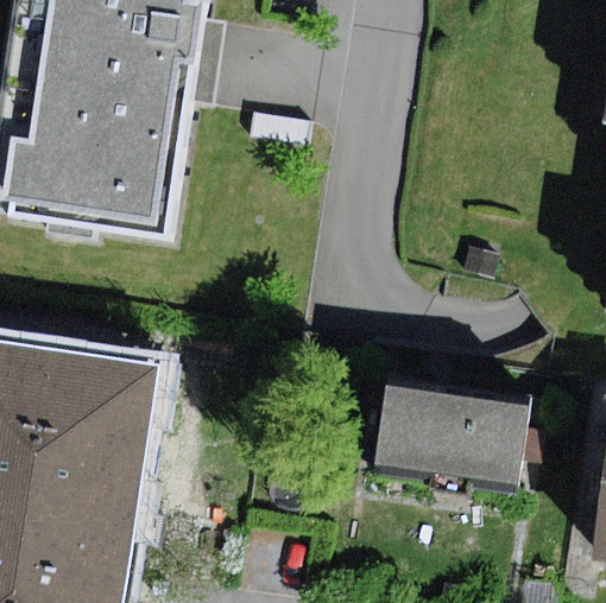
[(13,0),(0,101),(0,211),(48,219),(46,229),(93,235),(95,224),(168,235),(193,52),(200,0),(13,0)]
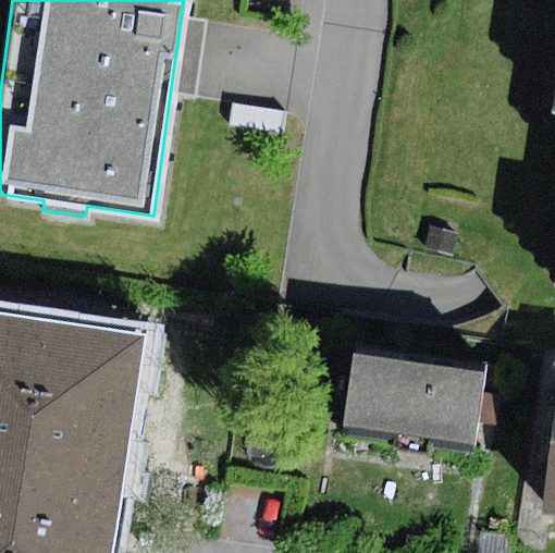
[(230,100),(226,121),(280,130),(283,108),(230,100)]
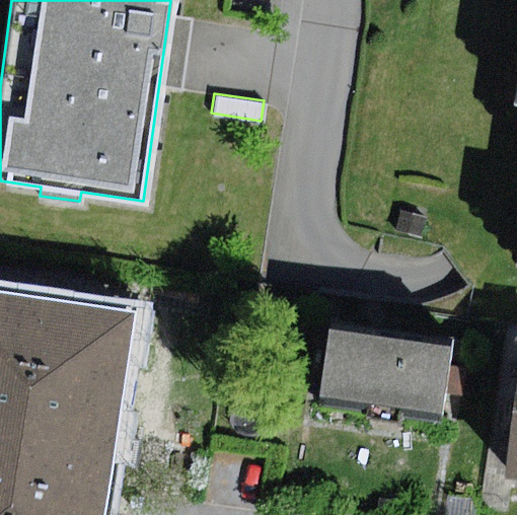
[(401,206),(396,224),(420,230),(425,213),(401,206)]
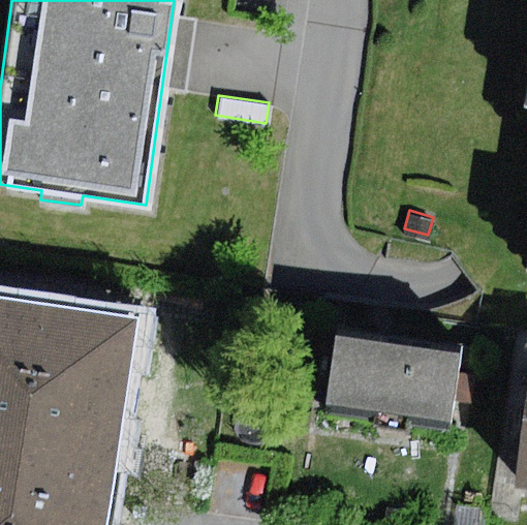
[(0,524),(105,524),(137,316),(0,295),(0,524)]
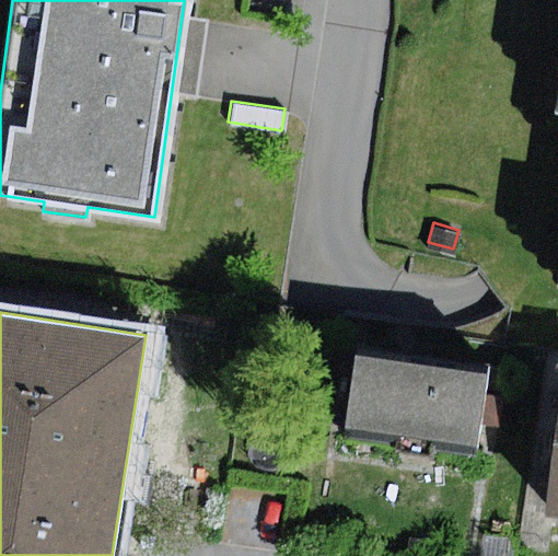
[(346,436),(475,452),(487,359),(358,343),(346,436)]
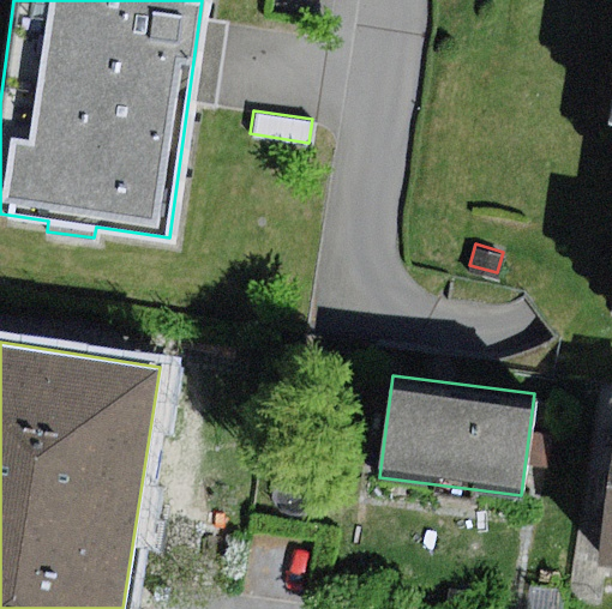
[(611,434),(597,561),(611,562),(611,434)]
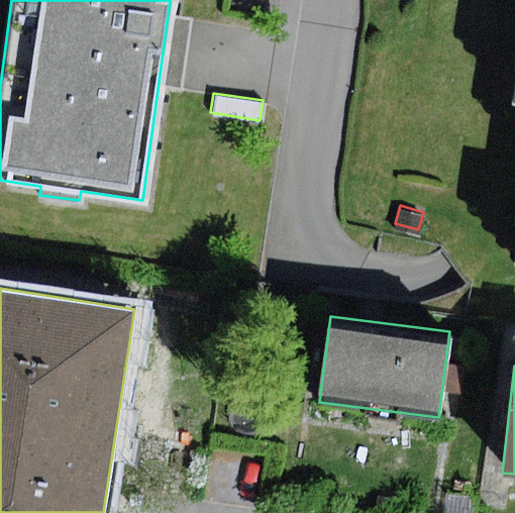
[(443,491),(439,512),(470,512),(474,496),(443,491)]
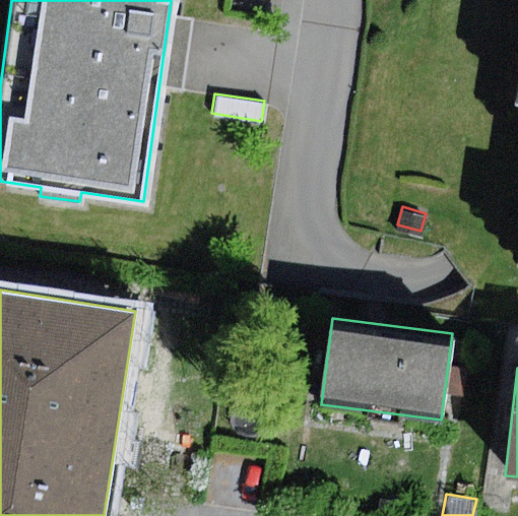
All buildings are outlined.
